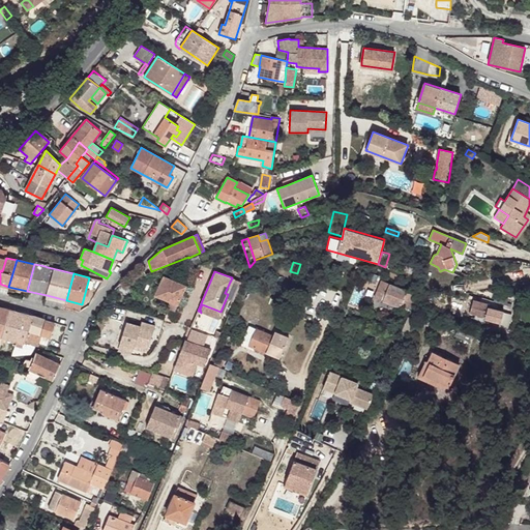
[(170,301),(167,308),(175,312),(186,286),(164,276),(158,288),(156,289),(155,292),(156,294),(155,295),(170,301)]
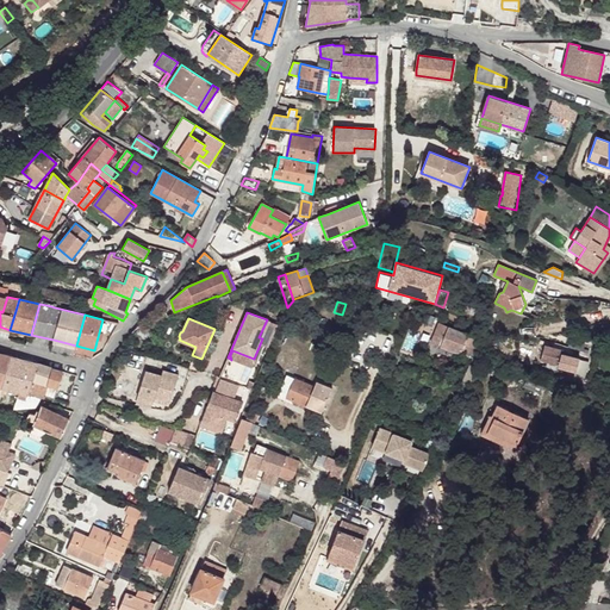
[(268,347),(277,324),(267,319),(259,337),(262,338),(254,359),(232,350),(230,355),(231,360),(251,368),(256,366),(265,346),(268,347)]
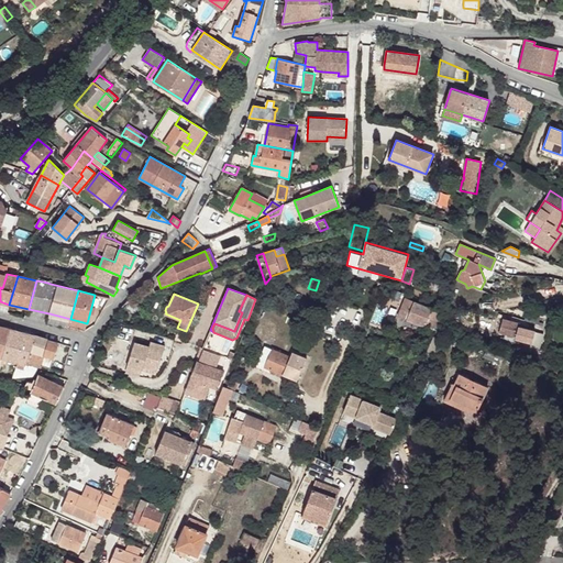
[(409,312),(414,301),(406,298),(401,309),(409,312)]
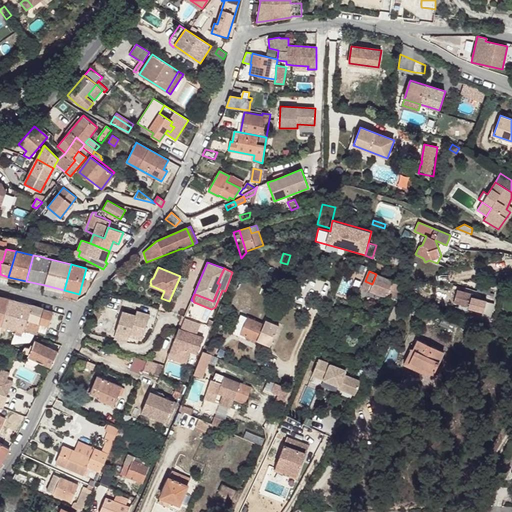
[(111,279),(120,288),(127,281),(117,273),(111,279)]
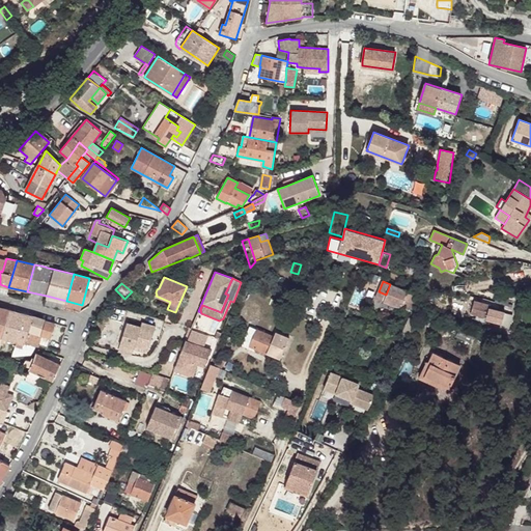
[(0,292),(6,295),(8,287),(0,284),(0,292)]
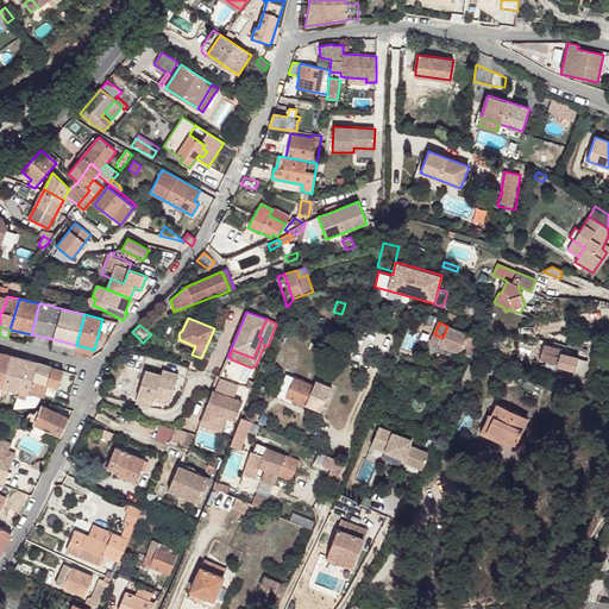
[(434,334),(431,343),(459,353),(469,357),(476,338),(468,334),(468,333),(447,326),(443,338),(434,334)]
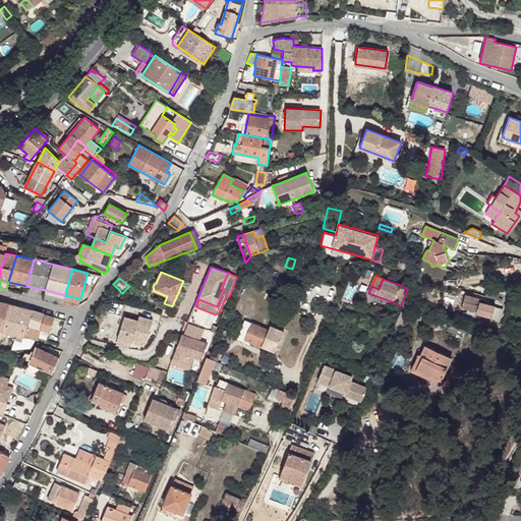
[(63,301),(65,295),(46,290),(44,298),(63,302),(63,301)]
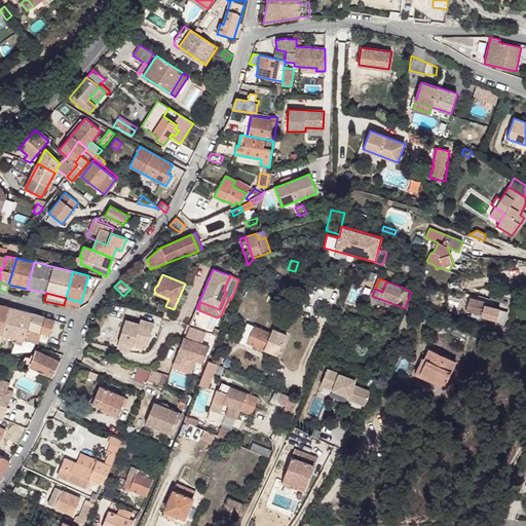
[(490,299),(506,303),(508,302),(502,301),(504,296),(492,293),(490,299)]
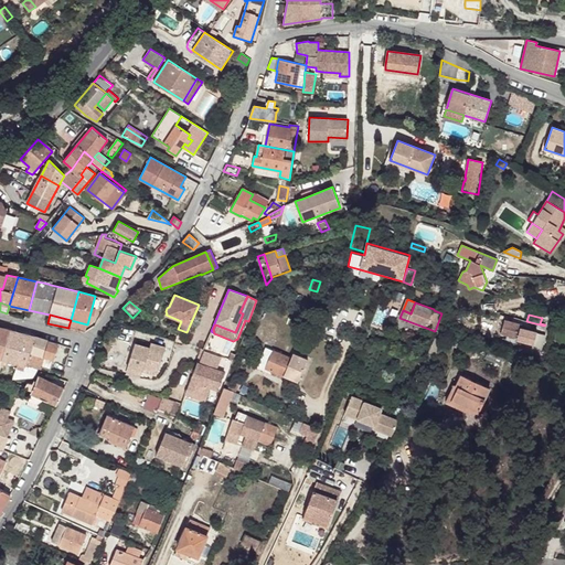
[(71,320),(68,327),(86,331),(87,324),(71,320)]
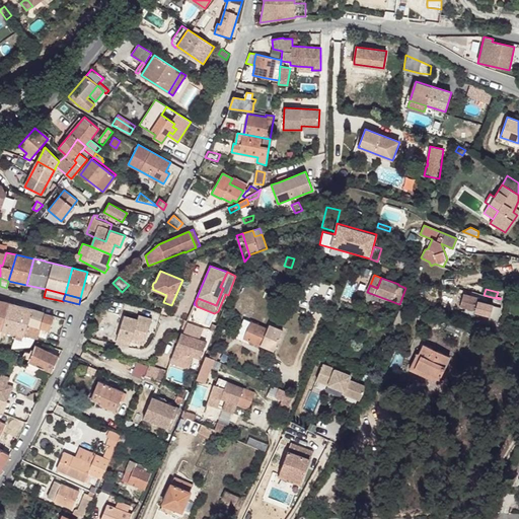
[(467,309),(474,311),(474,312),(490,316),(489,319),(498,321),(501,308),(493,306),(493,305),(477,301),(478,298),(463,294),(460,306),(467,308),(467,309)]
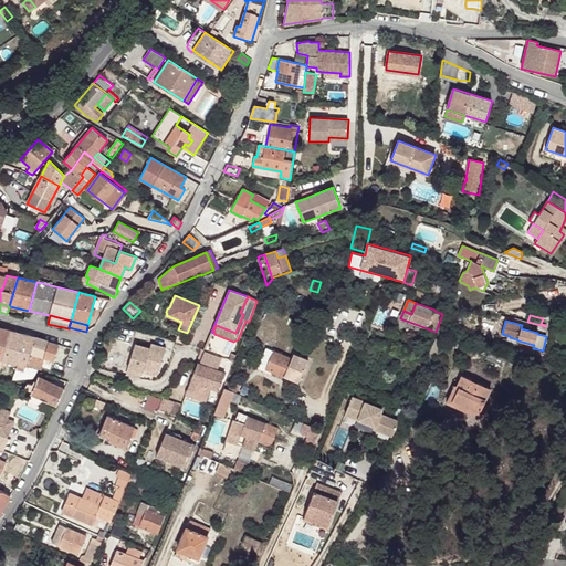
[(0,327),(0,366),(1,359),(10,331),(0,327)]
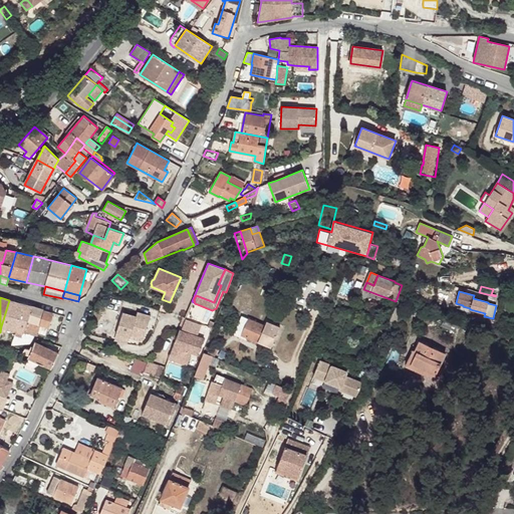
[(1,326),(4,327),(16,330),(11,345),(30,344),(35,334),(36,332),(25,329),(32,306),(9,300),(1,326)]
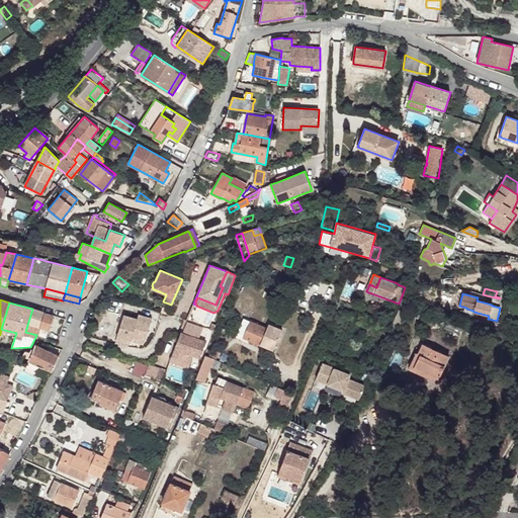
[(161,313),(169,316),(171,309),(163,307),(161,313)]
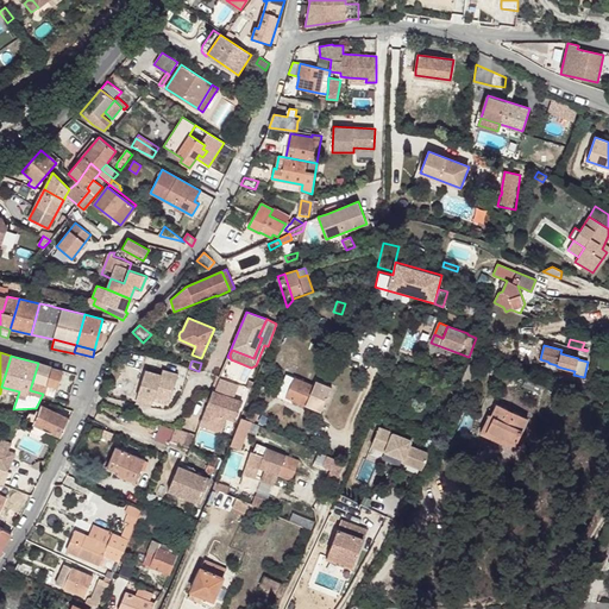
[(38,363),(30,390),(43,394),(45,394),(44,396),(55,399),(63,371),(38,363)]
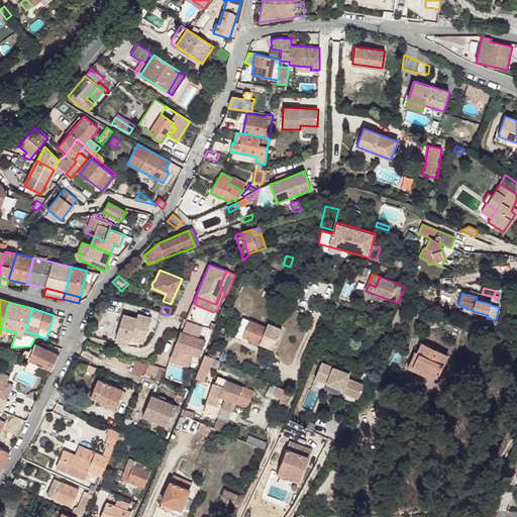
[(399,310),(388,333),(395,336),(405,313),(399,310)]
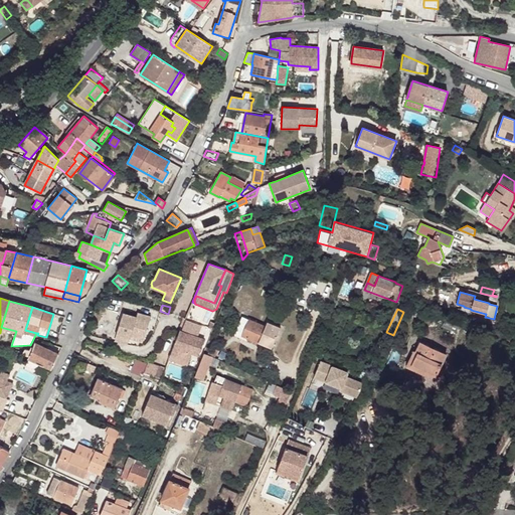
[(189,310),(185,319),(199,324),(202,315),(189,310)]
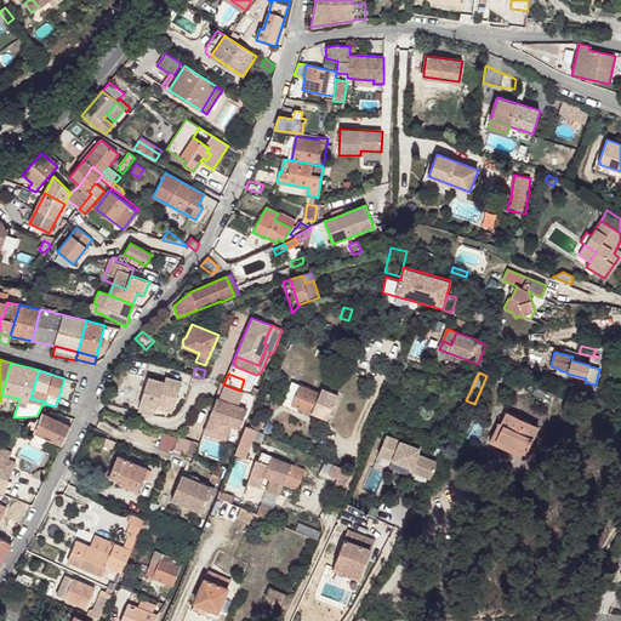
[(148,377),(140,405),(155,410),(157,408),(172,412),(182,382),(166,377),(165,382),(148,377)]
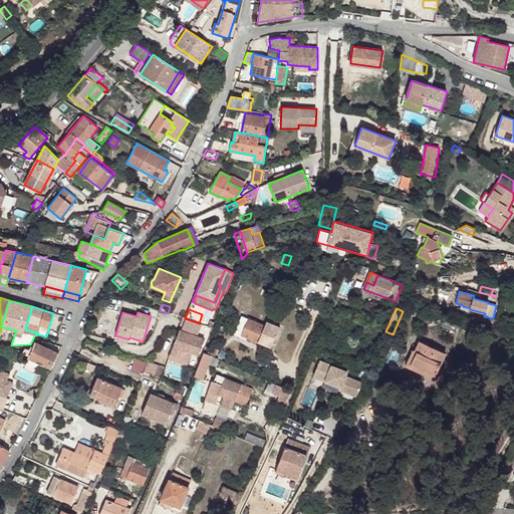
[(235,332),(242,335),(249,318),(242,315),(235,332)]
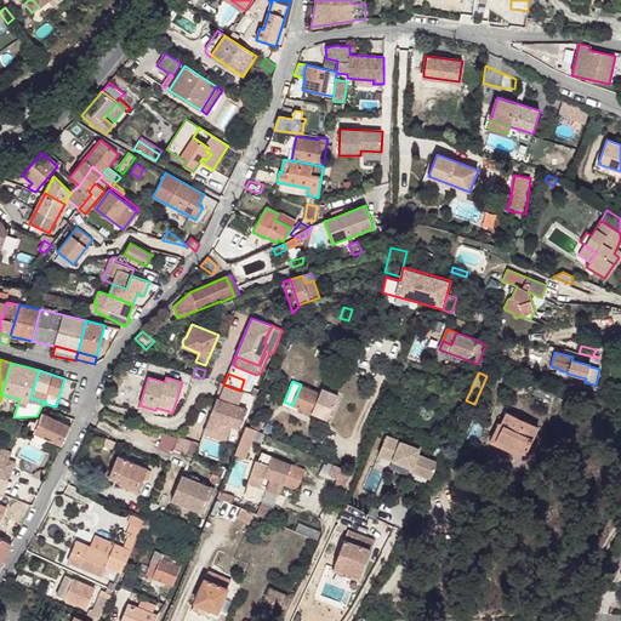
[(217,398),(205,428),(214,432),(211,437),(226,442),(231,427),(239,429),(246,409),(237,405),(241,391),(240,391),(223,385),(217,398)]
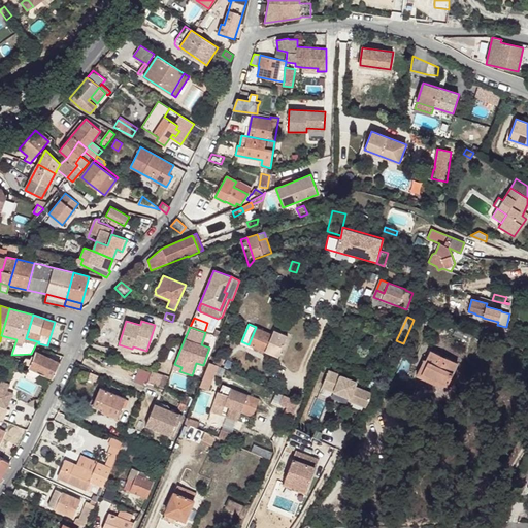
[(256,327),(249,344),(278,357),(288,335),(274,330),(272,334),(256,327)]
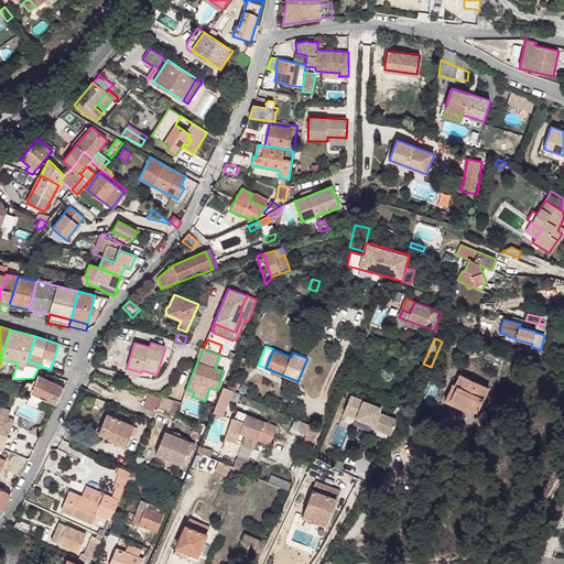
[(141,372),(127,368),(125,373),(140,377),(141,372)]
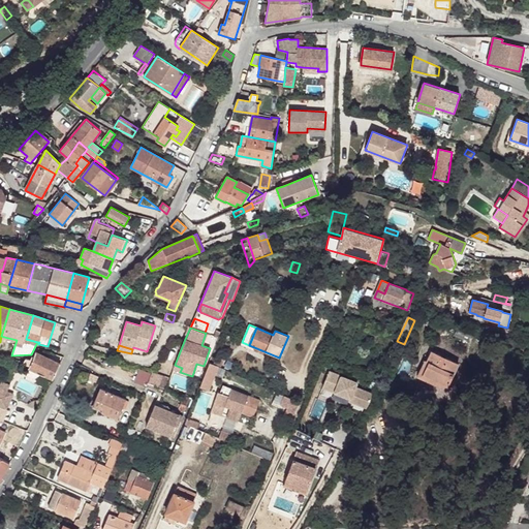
[(29,366),(28,368),(53,379),(61,364),(36,351),(33,356),(32,356),(31,360),(26,359),(23,363),(29,366)]
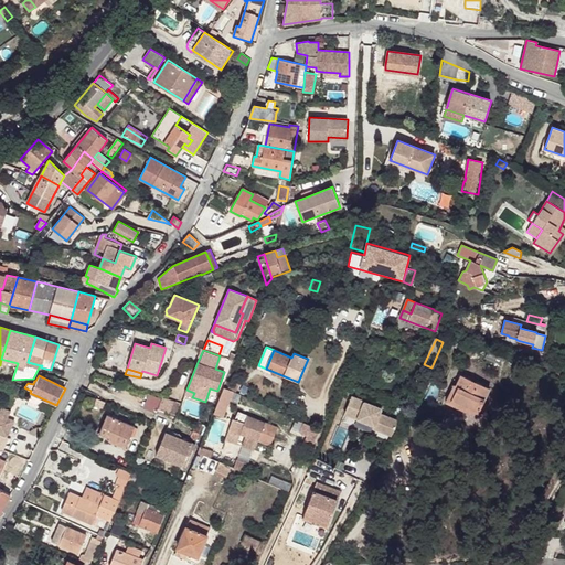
[(466,406),(464,409),(477,416),(489,388),(461,375),(457,385),(458,386),(451,401),(466,406)]
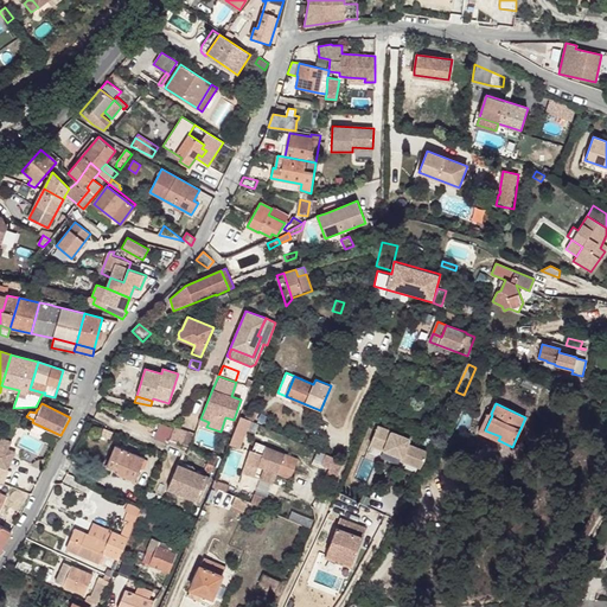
[(479,432),(498,440),(500,436),(485,430),(492,415),(491,414),(489,413),(479,432)]
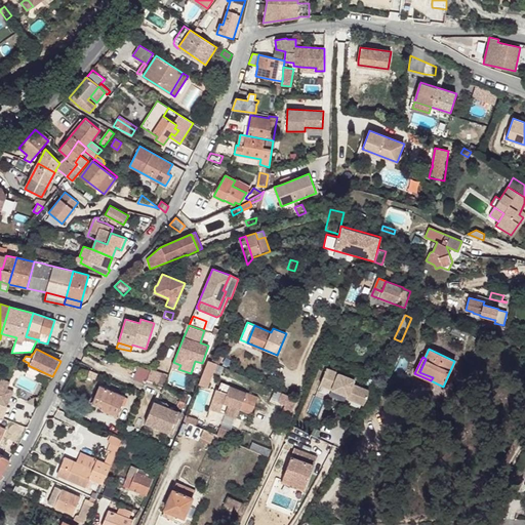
[(208,359),(199,385),(207,388),(216,363),(208,359)]
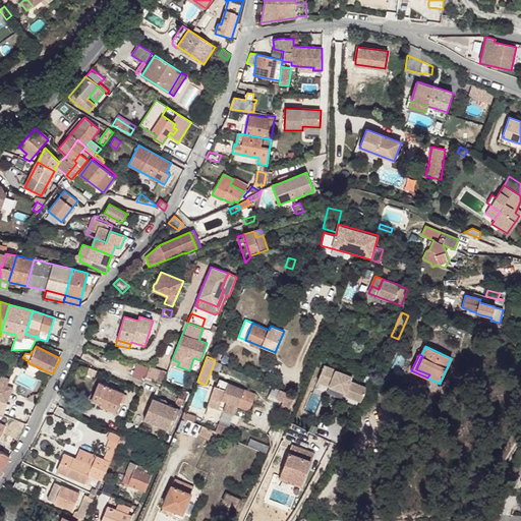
[(137,363),(132,375),(143,381),(146,377),(150,367),(137,363)]
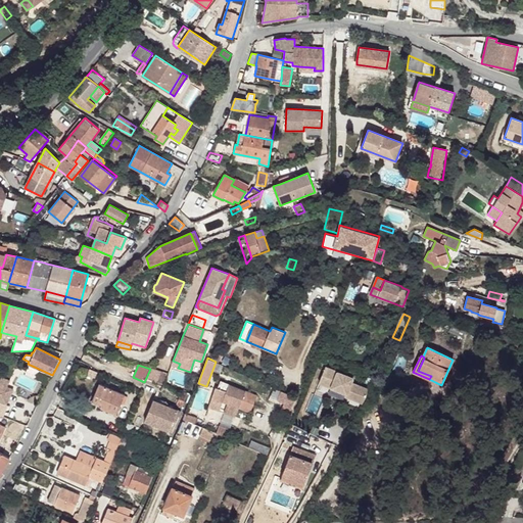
[(325,367),(319,383),(346,394),(345,396),(363,403),(370,389),(351,382),(353,378),(325,367)]
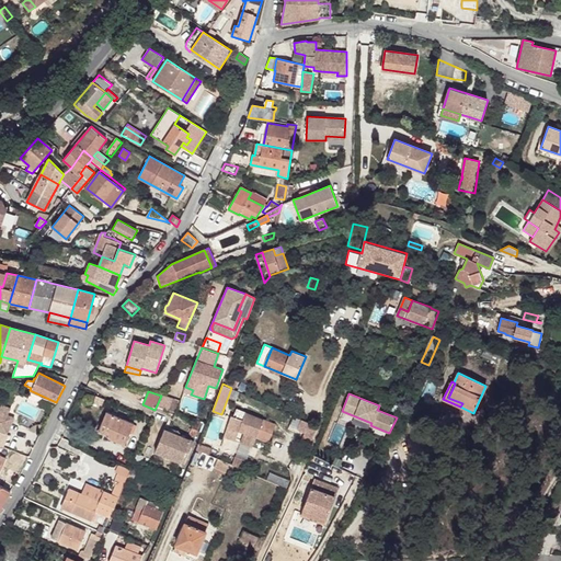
[(161,396),(157,405),(176,413),(181,401),(161,395),(161,396)]
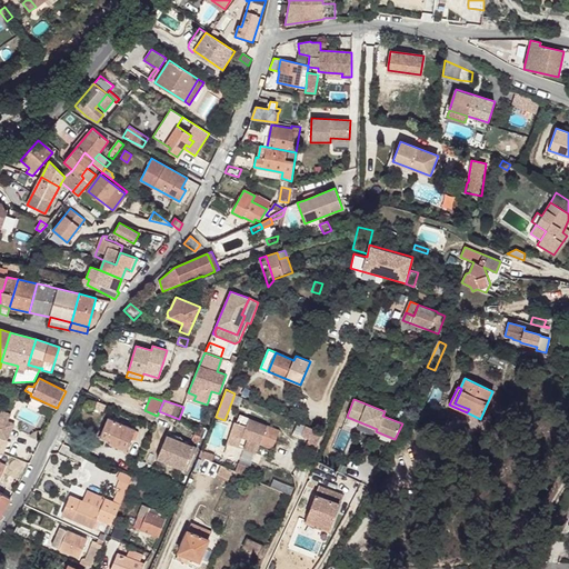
[(98,401),(95,408),(103,411),(106,405),(98,401)]
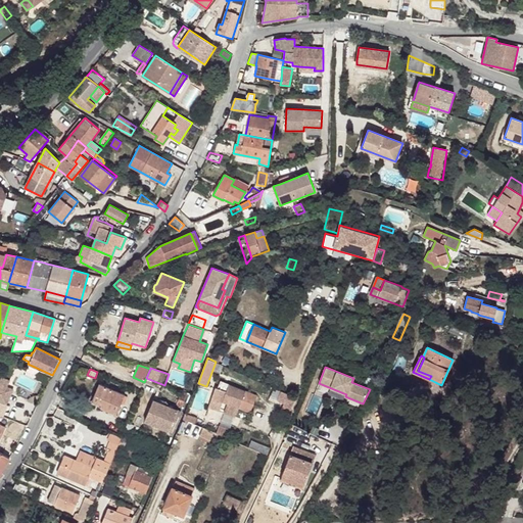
[(2,377),(0,380),(0,383),(7,387),(10,380),(2,377)]
